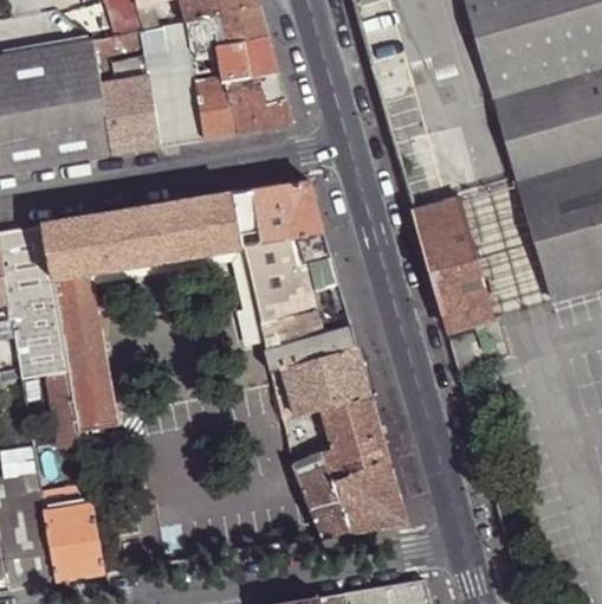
[(101,0),(109,37),(138,32),(143,31),(137,6),(135,0),(101,0)]
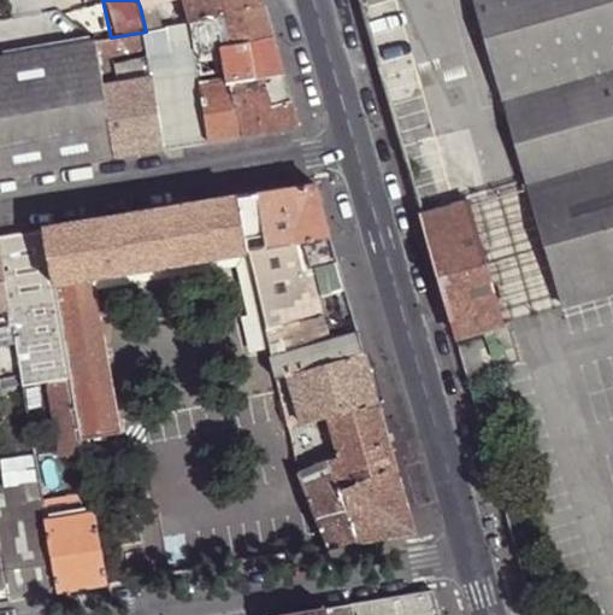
[(182,0),(188,19),(190,19),(213,13),(261,3),(260,0),(182,0)]
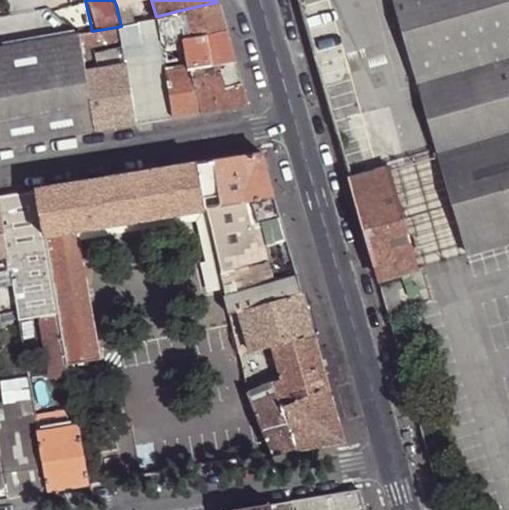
[(392,0),(415,82),(508,55),(508,0),(392,0)]
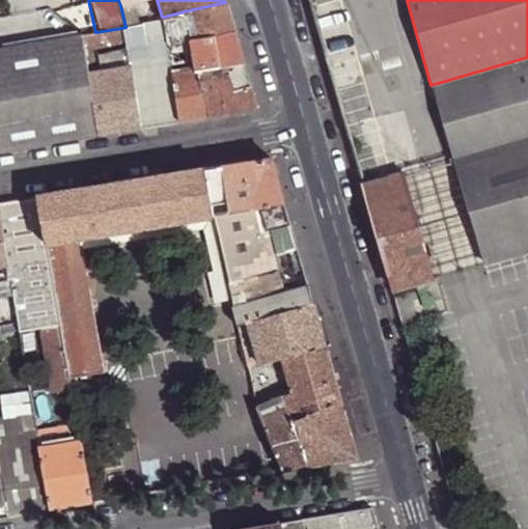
[(230,20),(225,2),(184,11),(189,37),(232,29),(230,20)]
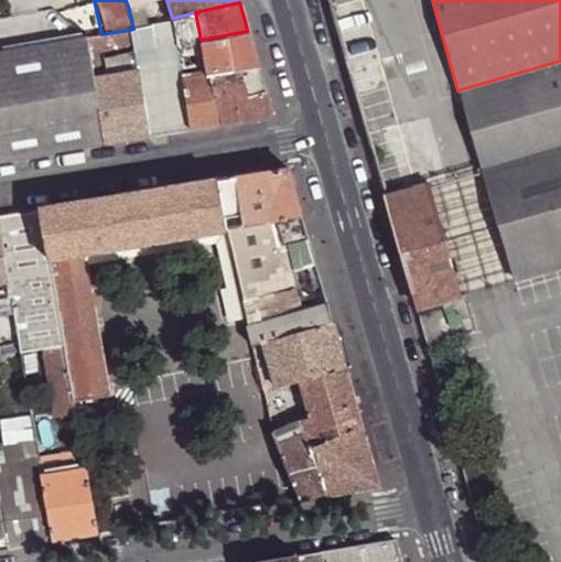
[(137,3),(128,6),(133,29),(143,25),(137,3)]
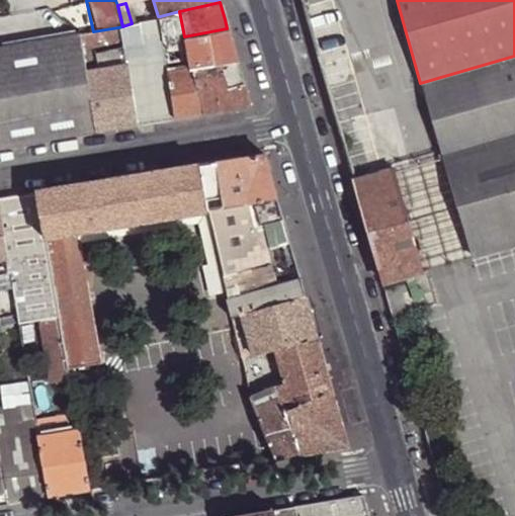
[(184,36),(179,11),(160,16),(163,43),(183,38),(183,37),(184,36)]
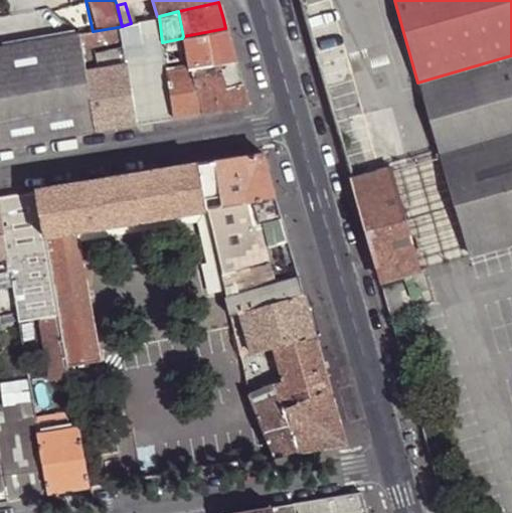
[(129,96),(134,122),(150,120),(173,117),(166,68),(165,62),(162,42),(159,16),(157,16),(131,23),(122,26),(118,27),(120,41),(124,64),(129,96)]
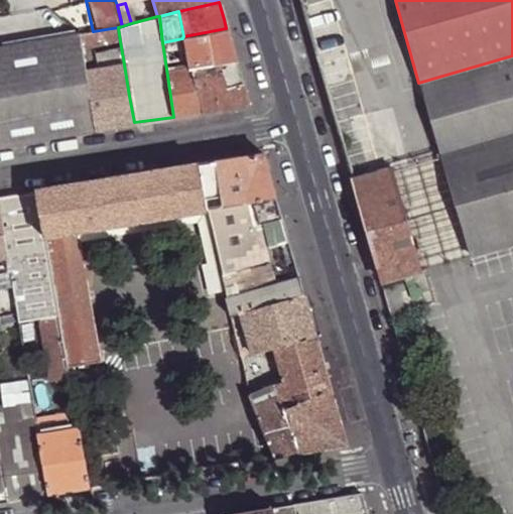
[(93,31),(80,32),(82,48),(120,41),(118,27),(93,31)]
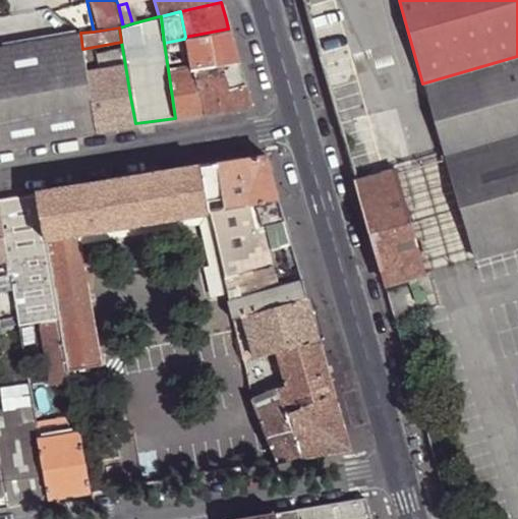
[(234,47),(228,29),(185,37),(184,38),(184,39),(187,58),(189,58),(190,65),(190,67),(191,67),(237,59),(234,47)]
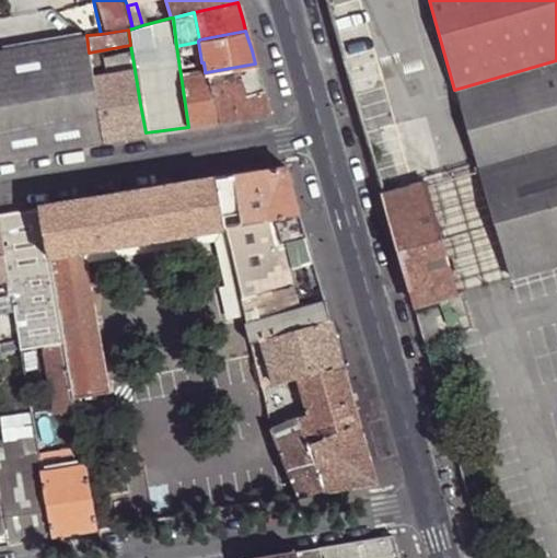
[(0,159),(103,141),(93,77),(89,53),(86,35),(0,50),(0,159)]
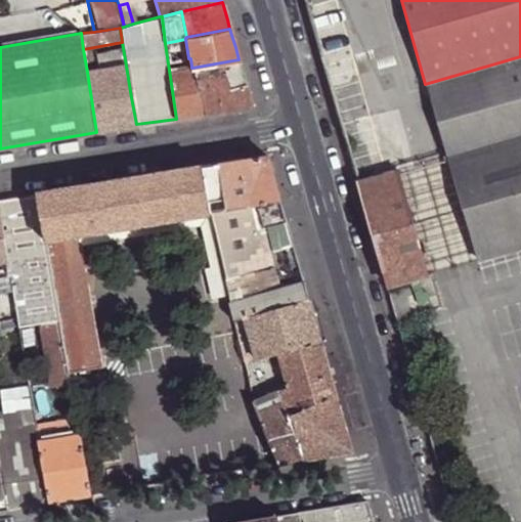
[(520,56),(425,84),(445,156),(520,134),(520,56)]
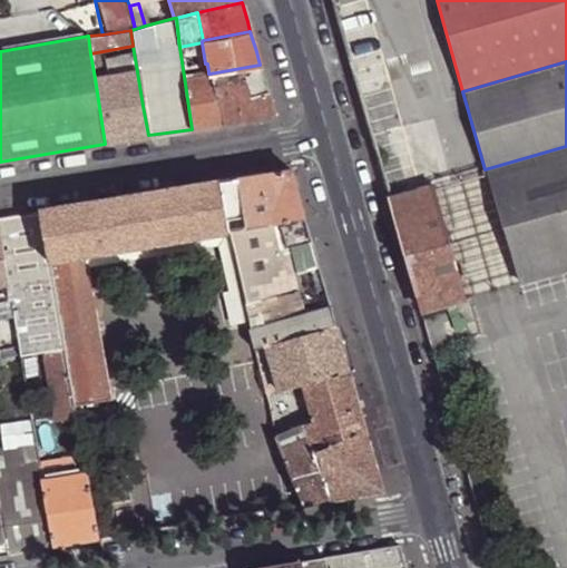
[(269,95),(260,65),(209,74),(222,124),(274,115),(269,95)]
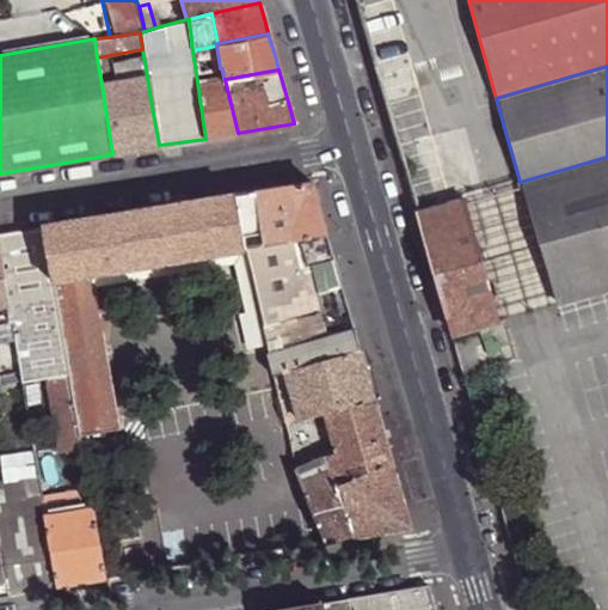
[(102,84),(112,154),(159,145),(153,114),(147,77),(102,84)]
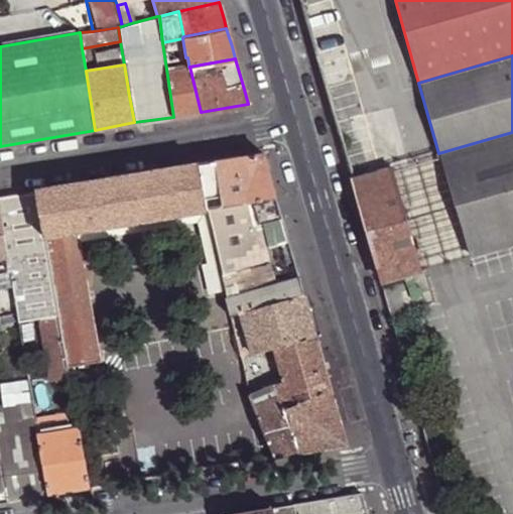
[(166,69),(173,117),(201,112),(189,67),(188,67),(188,65),(166,69)]
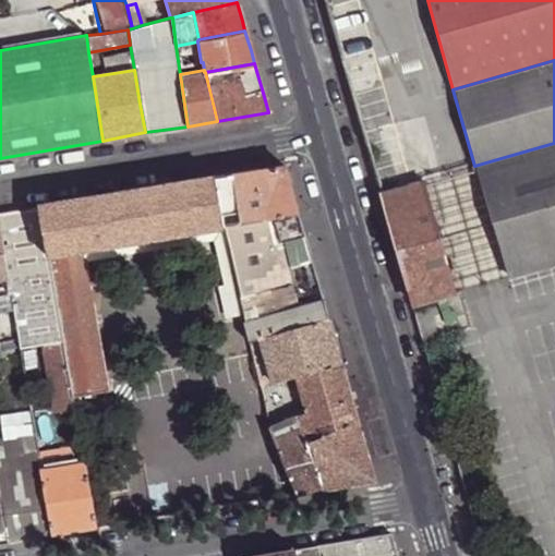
[(554,143),(474,166),(505,275),(554,261),(554,143)]
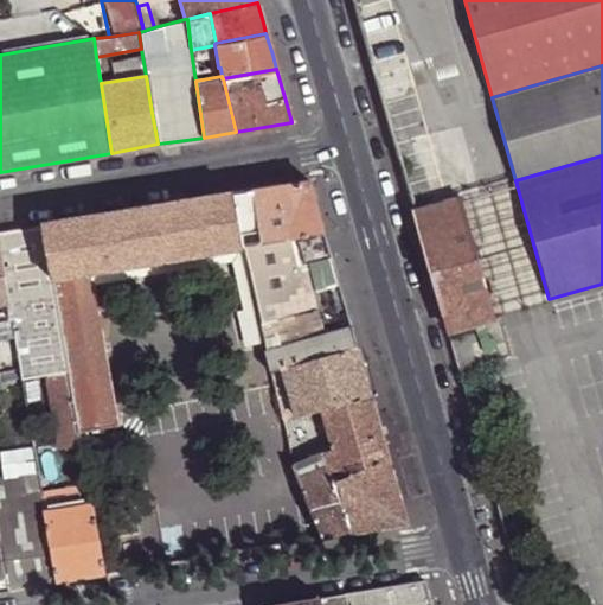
[(307,180),(231,192),(237,233),(255,230),(258,243),(322,233),(316,211),(307,180)]
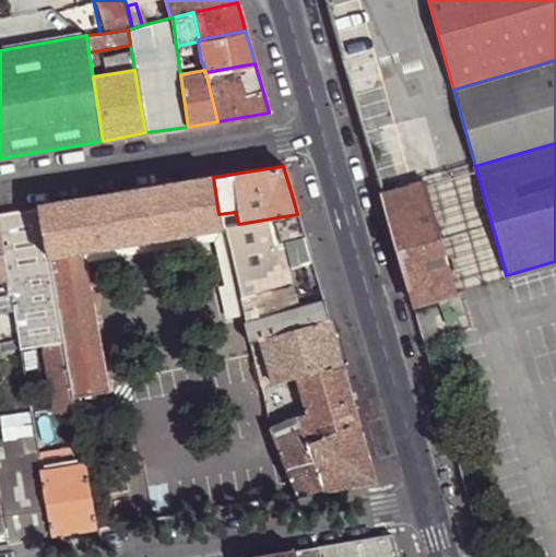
[(421,181),(452,292),(482,283),(506,275),(475,166),(451,173),(421,181)]
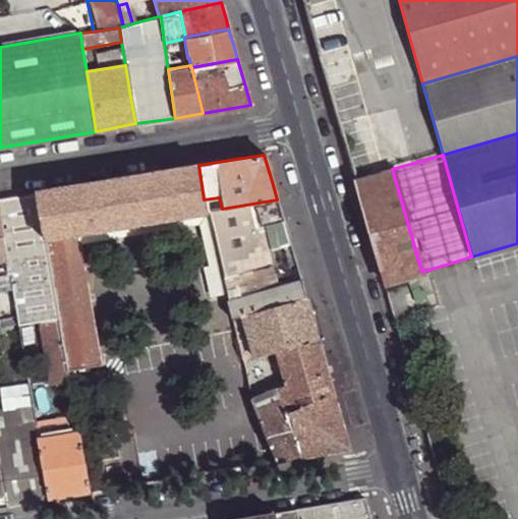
[(204,199),(198,165),(36,192),(43,239),(61,236),(74,233),(207,211),(204,199)]
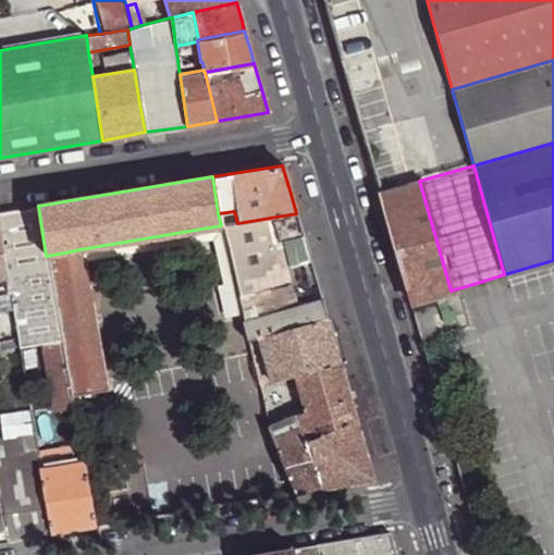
[(378,194),(408,303),(451,291),(419,181),(378,194)]
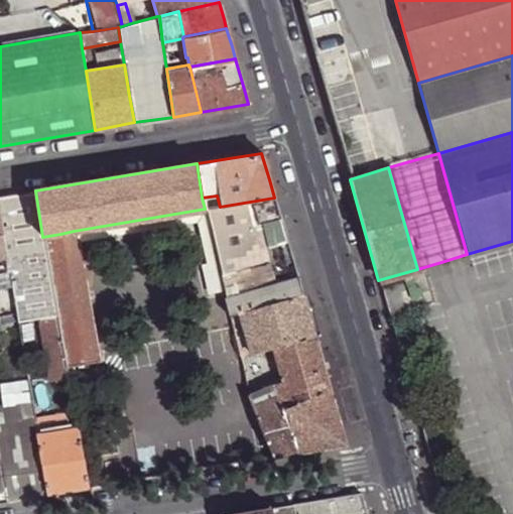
[(42,237),(35,190),(0,196),(0,225),(8,271),(15,311),(16,320),(38,317),(56,314),(46,257),(42,237)]
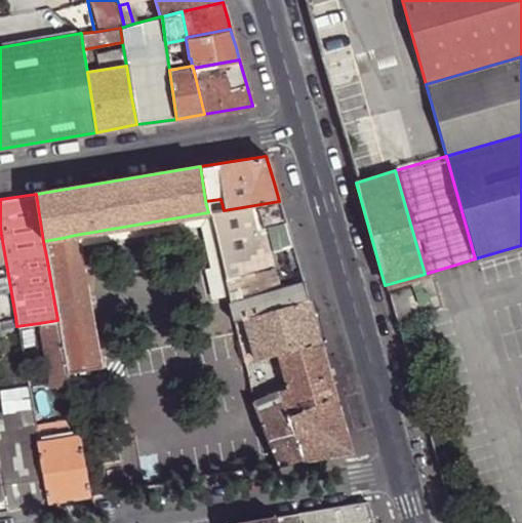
[(221,199),(205,201),(208,212),(224,210),(221,199)]
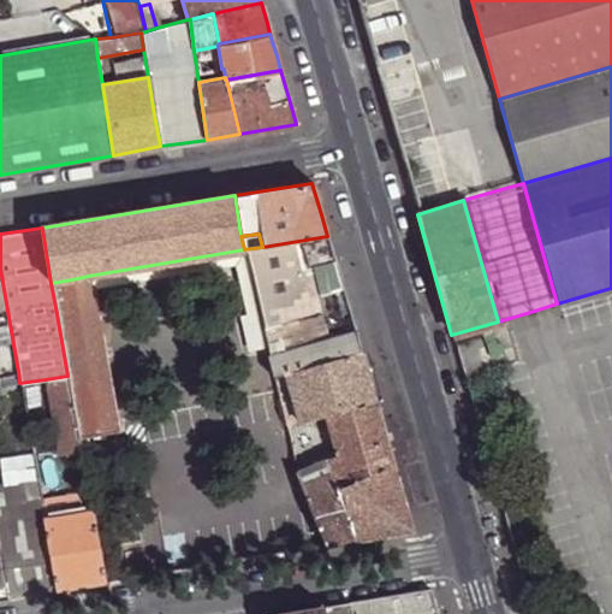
[(340,279),(327,236),(262,247),(244,249),(247,260),(254,289),(263,329),(316,317),(312,296),(343,289),(340,279)]
